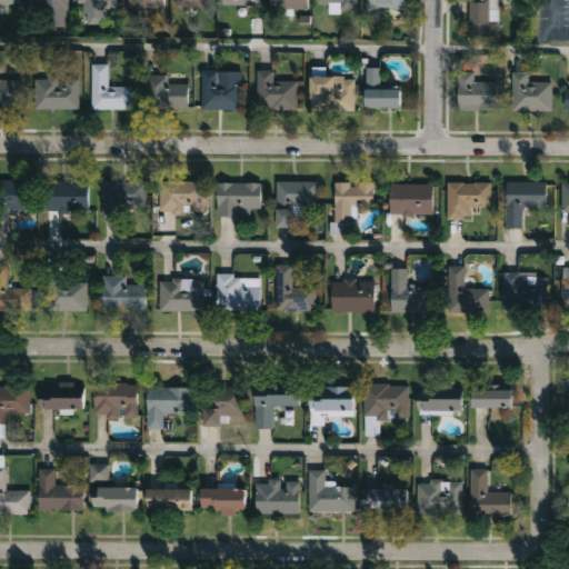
[(68,0),(68,25),(31,25),(31,0),(68,0)]
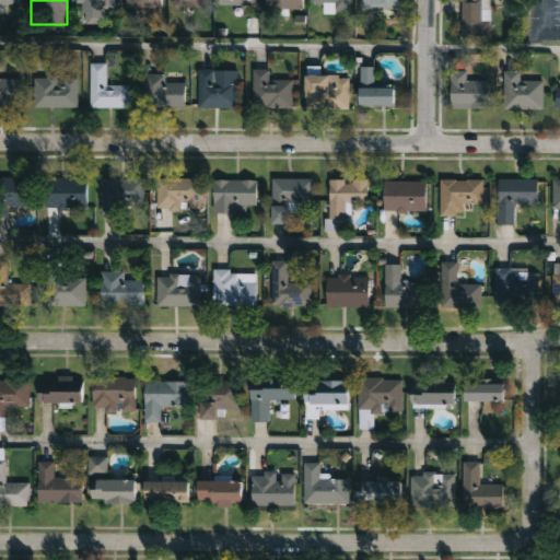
[(79,0),(118,0),(118,10),(104,10),(105,23),(80,23),(79,0)]
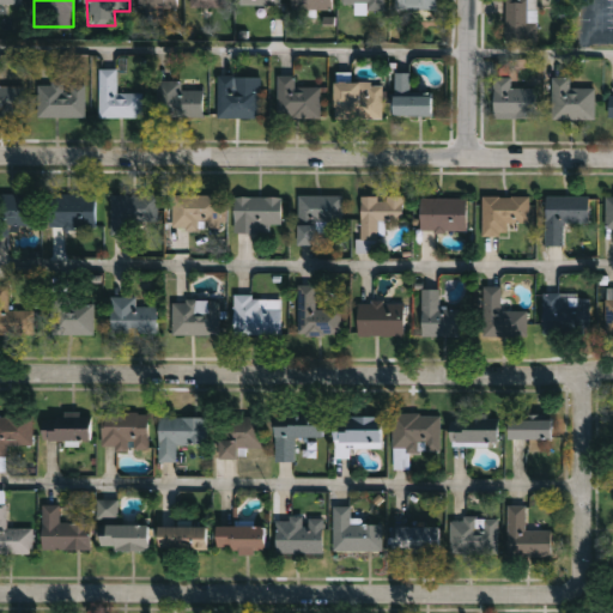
[(138,10),(138,0),(177,0),(177,10),(138,10)]
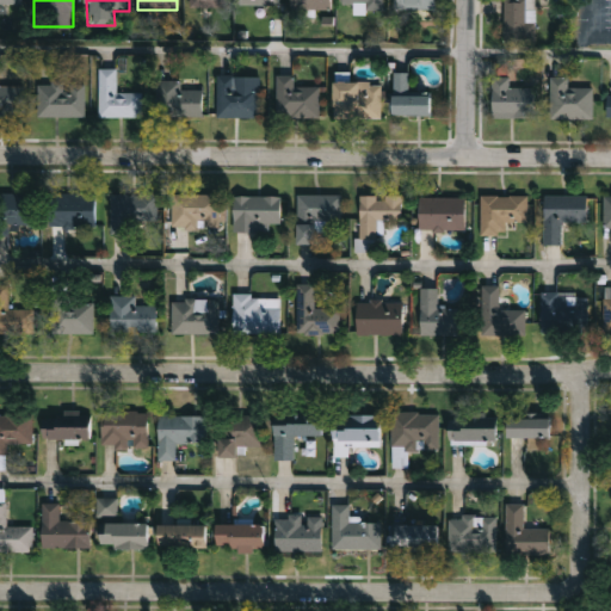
[(187,0),(189,10),(226,10),(226,0),(187,0)]
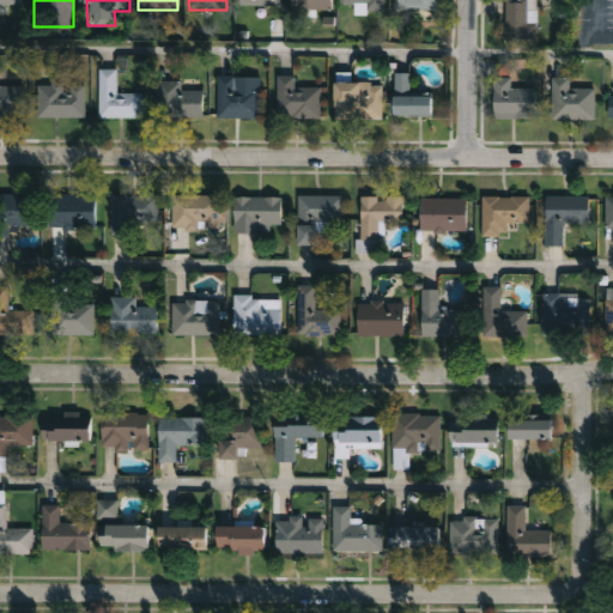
[(291,10),(291,0),(332,0),(332,10),(291,10)]
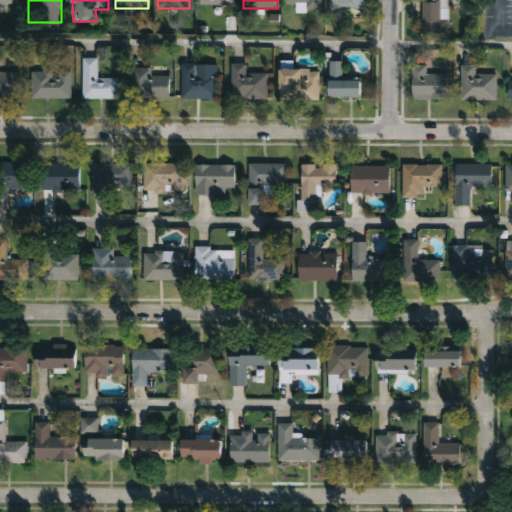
[(321,0),(321,8),(285,8),(285,0),(321,0)]
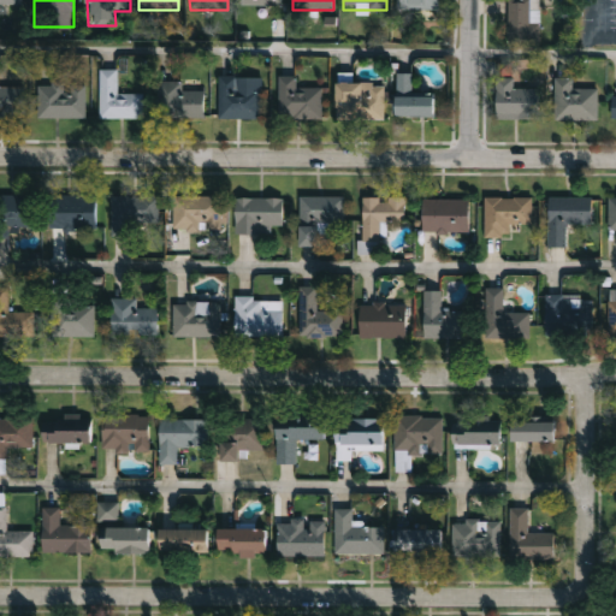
[(398,0),(438,0),(438,10),(398,10),(398,0)]
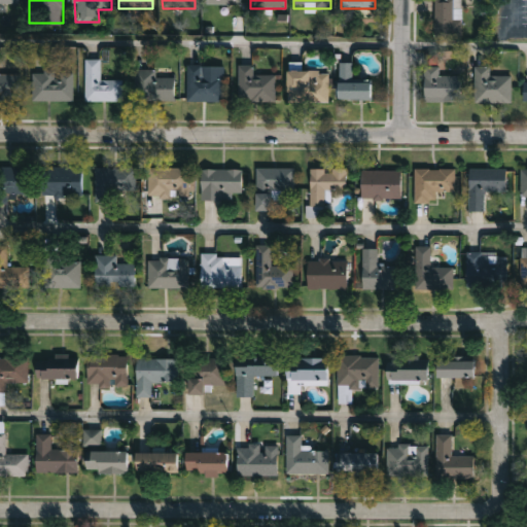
[(460,0),(460,36),(433,36),(433,0),(460,0)]
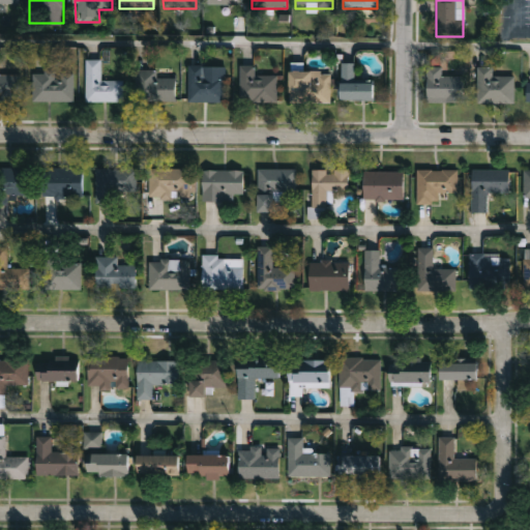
[(85,59),(100,59),(100,80),(122,80),(122,101),(85,101),(85,59)]
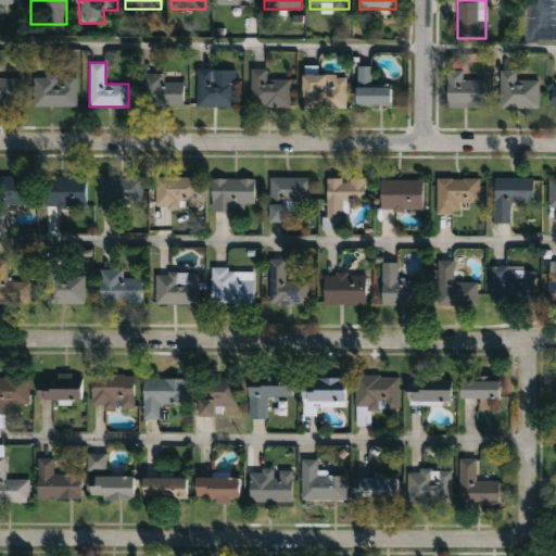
[(236,79),(236,106),(197,106),(197,68),(213,68),(213,79),(236,79)]
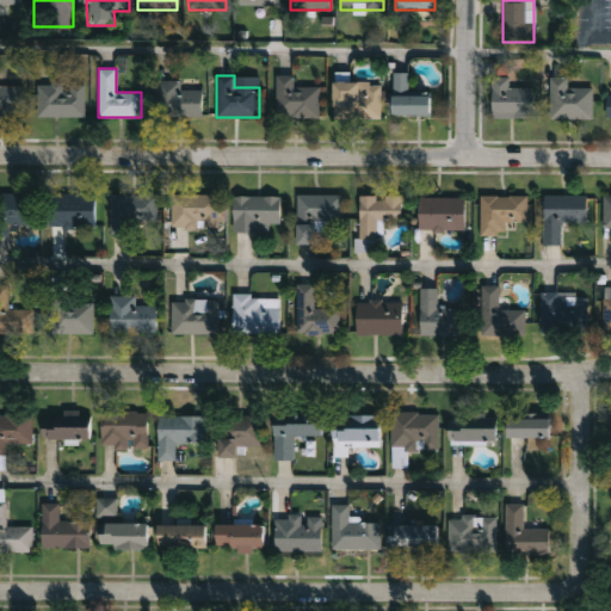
[(318,118),(276,118),(276,75),(294,75),(294,87),(318,87),(318,118)]
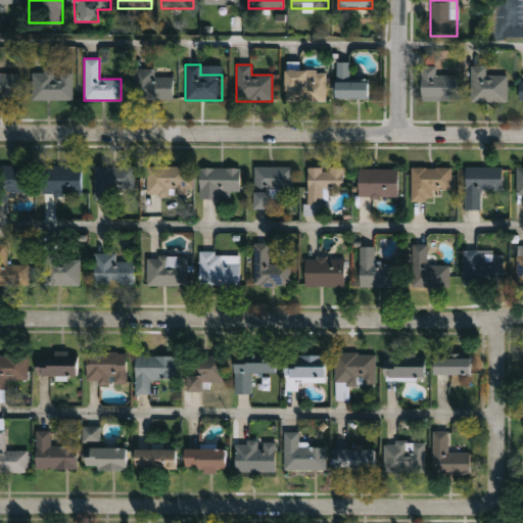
[(456,75),(456,101),(420,101),(420,64),(434,64),(434,75),(456,75)]
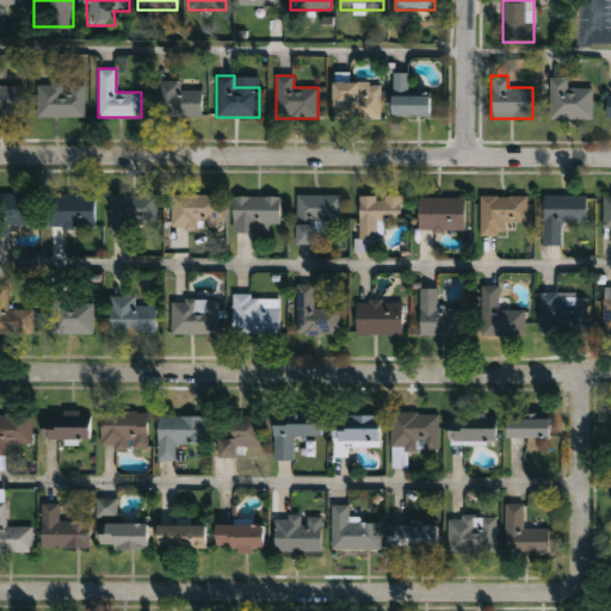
[(549,118),(549,78),(567,78),(567,87),(592,87),(592,118),(549,118)]
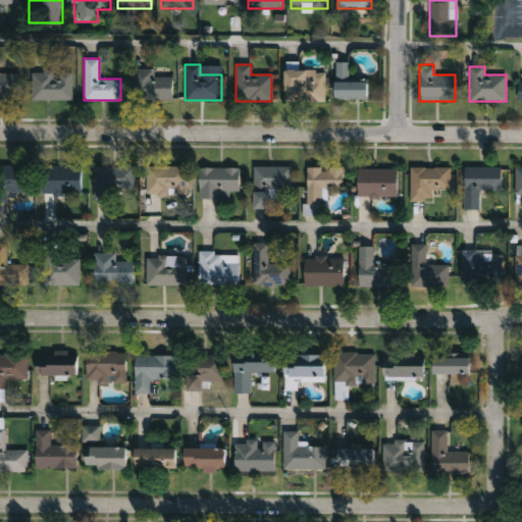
[(324,101),(283,101),(283,70),(324,70),(324,101)]
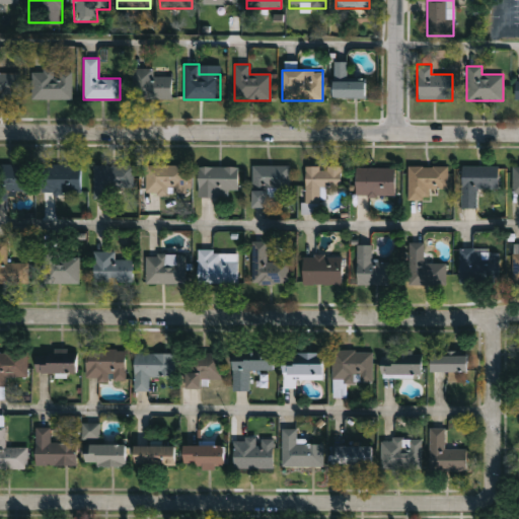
[(71,98),(31,98),(31,71),(71,71),(71,98)]
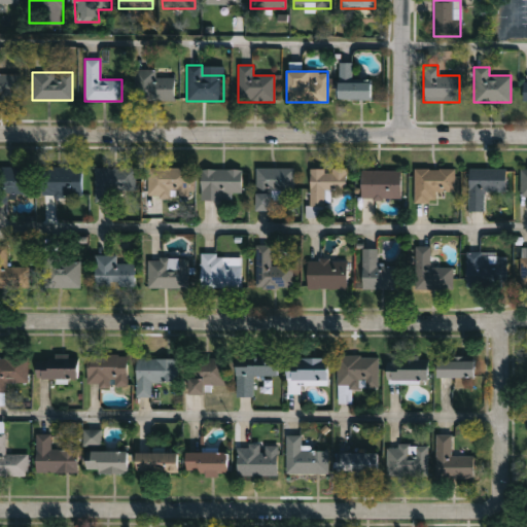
[(0,73),(19,73),(19,99),(0,99),(0,73)]
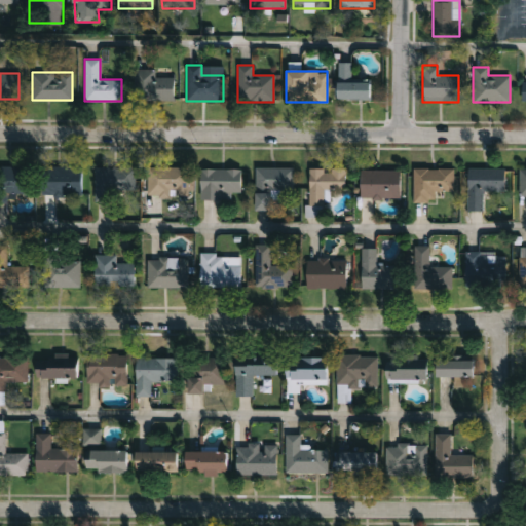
[(174,100),(134,100),(134,73),(174,73),(174,100)]
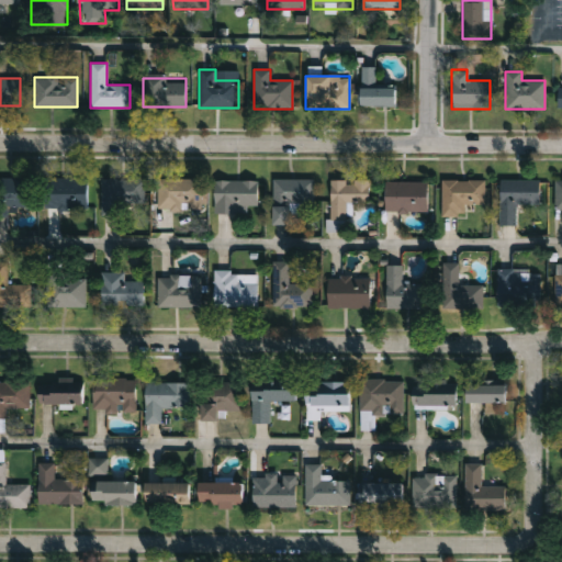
[(395,107),(359,107),(359,87),(395,87),(395,107)]
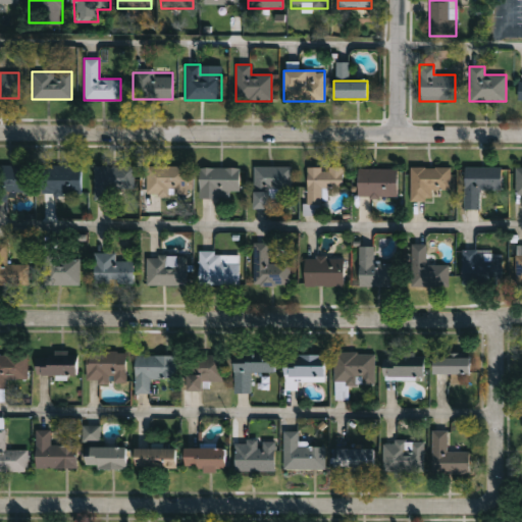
[(0,166),(27,166),(27,194),(0,194),(0,166)]
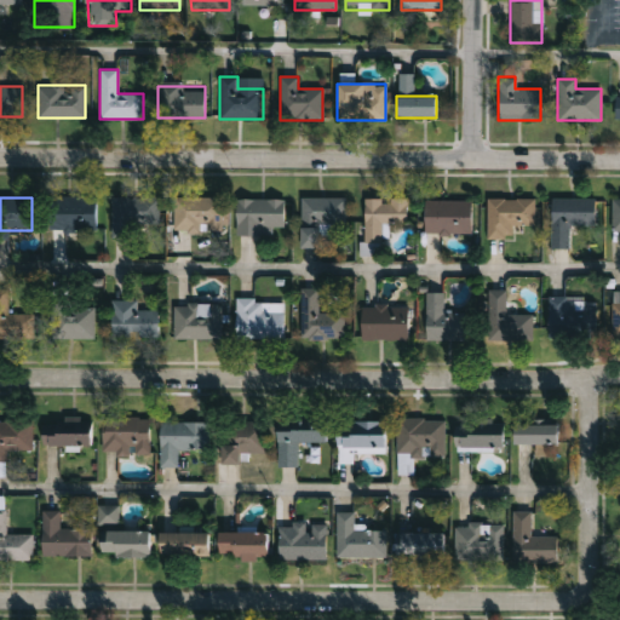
[(95,231),(51,231),(51,197),(95,197),(95,231)]
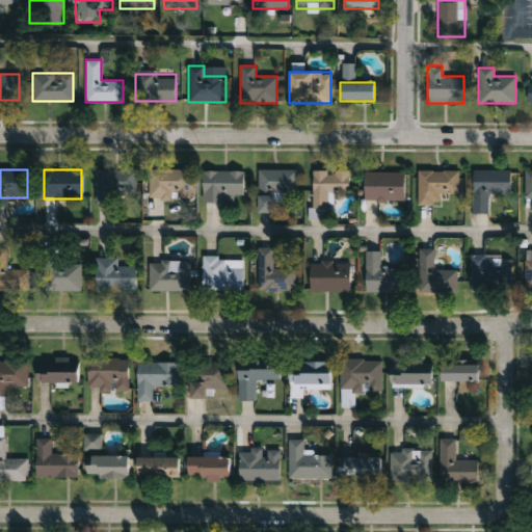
[(96,204),(96,169),(137,169),(137,194),(115,194),(115,204),(96,204)]
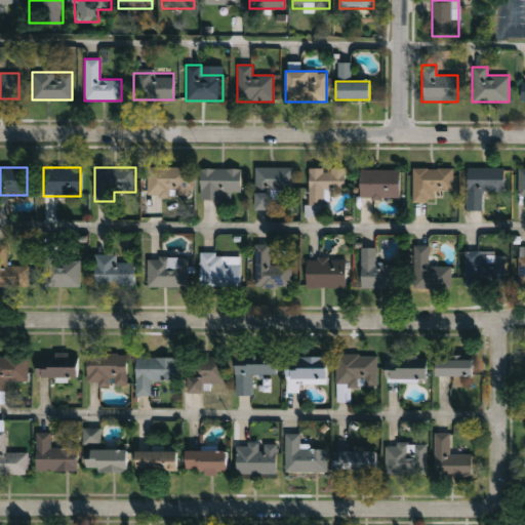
[(147,167),(191,167),(191,196),(147,196),(147,167)]
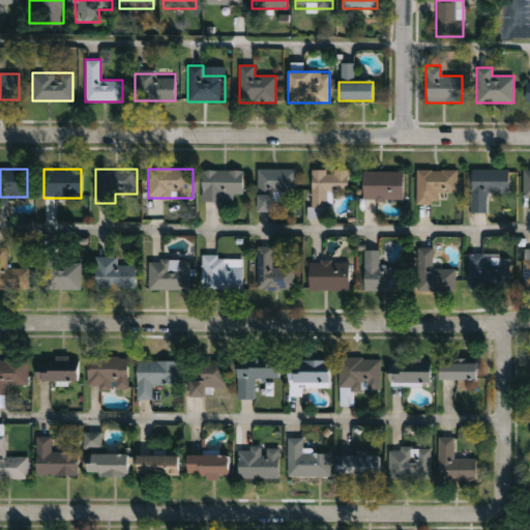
[(295,169),(295,192),(283,192),(283,202),(272,202),(272,212),(257,212),(257,169),(295,169)]
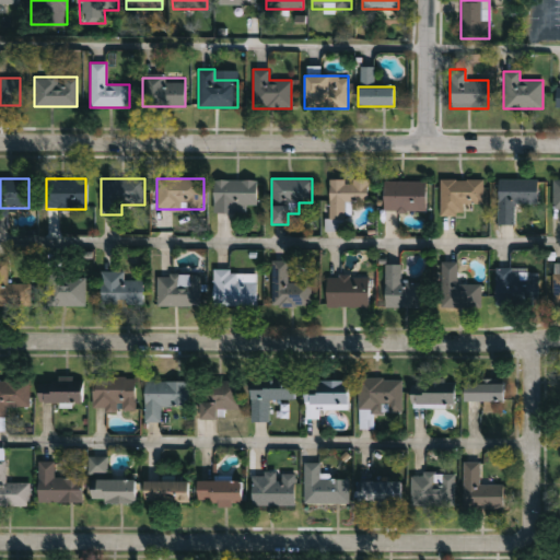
[(256,205),(234,205),(234,211),(213,211),(213,179),(256,179),(256,205)]
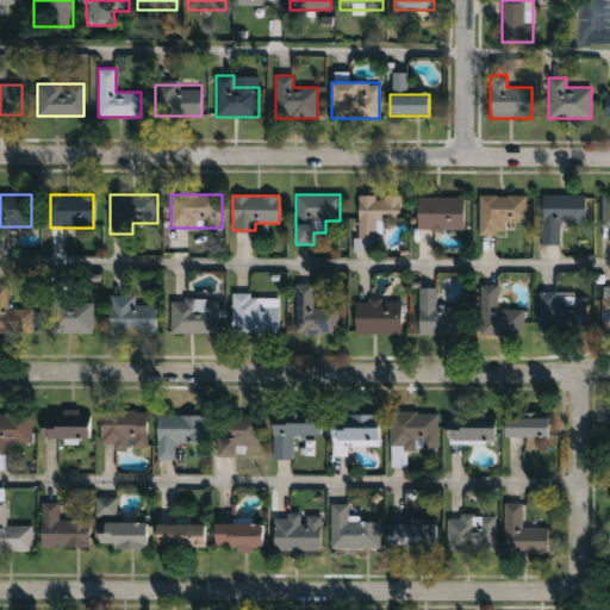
[(358,240),(358,195),(399,195),(399,219),(378,219),(378,240),(358,240)]
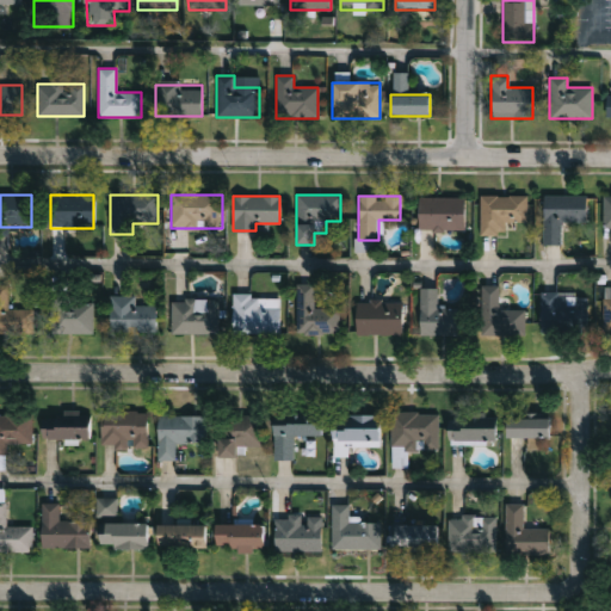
[(526,196),(526,222),(505,222),(505,235),(480,235),(480,196),(526,196)]
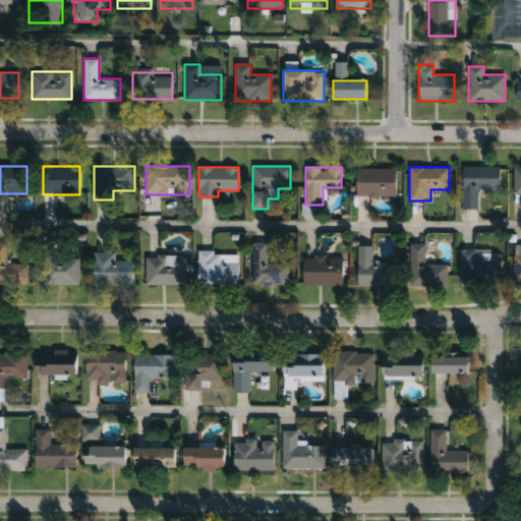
[(500,188),(478,188),(478,209),(463,209),(463,167),(500,167),(500,188)]
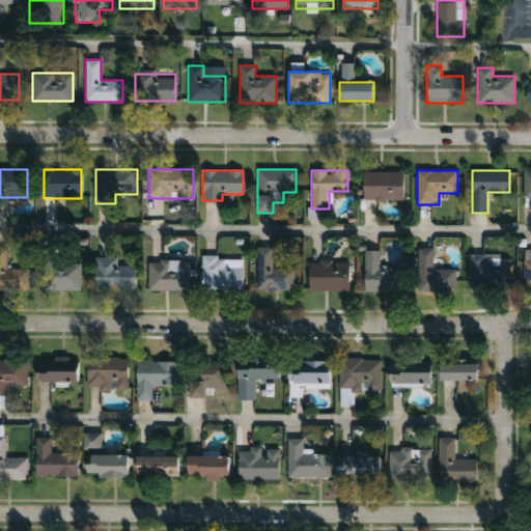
[(402,200),(363,200),(363,171),(402,171),(402,200)]
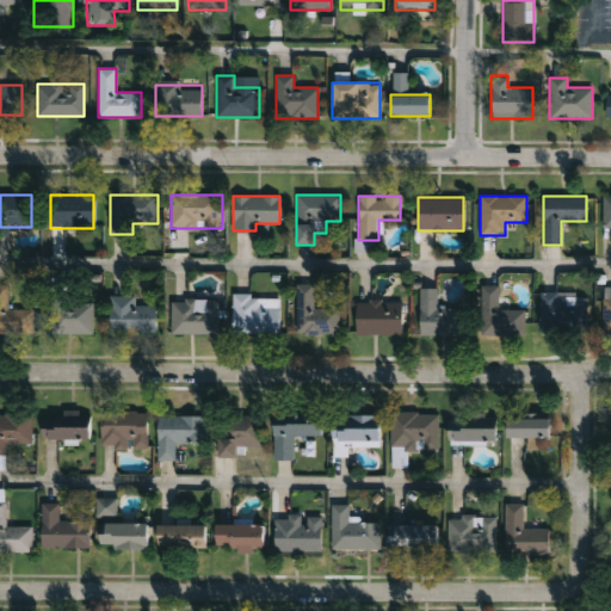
[(296,284),(314,284),(314,308),(338,308),(338,334),(296,334),(296,284)]
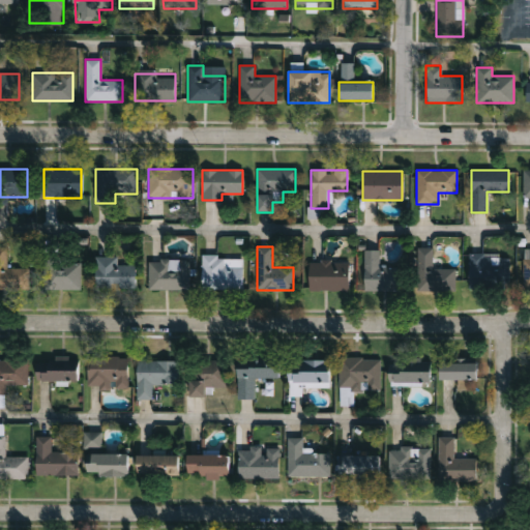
[(0,247),(6,247),(6,268),(29,268),(29,290),(0,290),(0,247)]
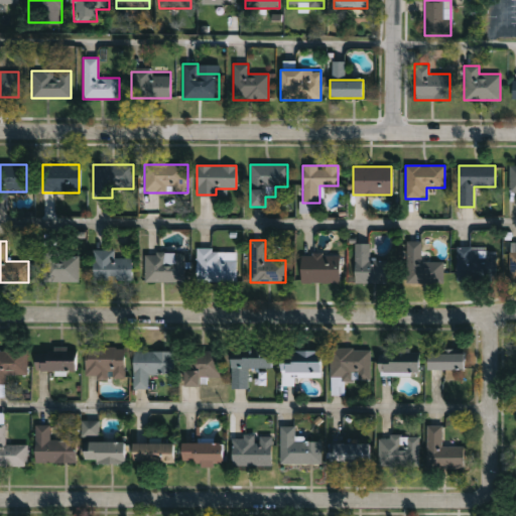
[(405,242),(421,242),(421,252),(428,252),(428,262),(443,262),(443,284),(405,284),(405,242)]
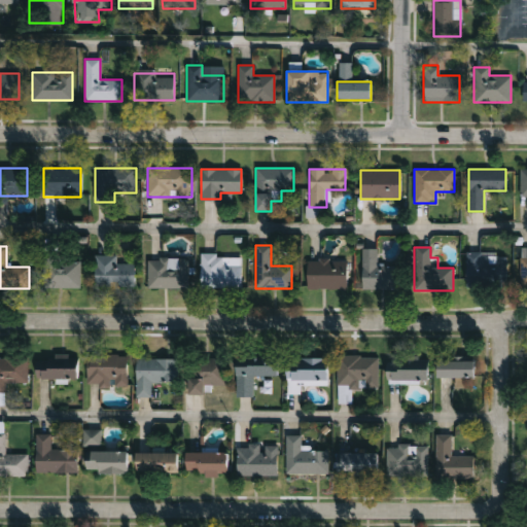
[(361,289),(361,249),(377,249),(377,266),(399,266),(399,289),(361,289)]
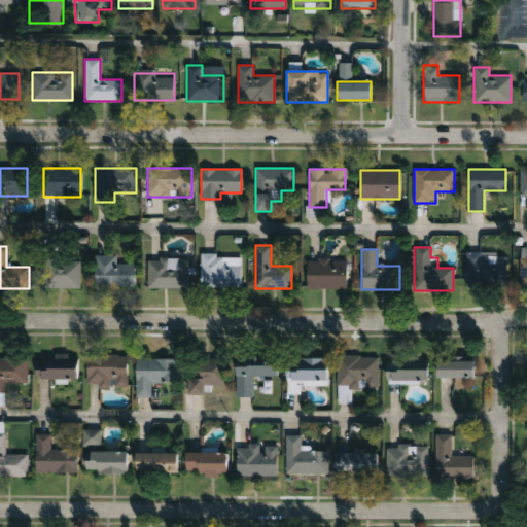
[(466,251),(504,251),(504,286),(466,286),(466,251)]
